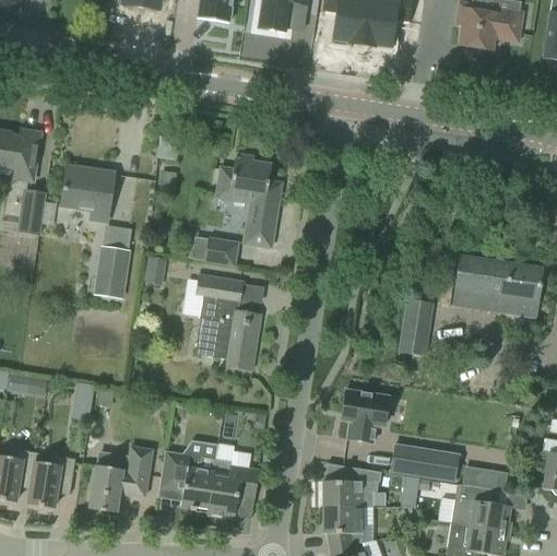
[(200,0),(198,18),(229,22),(233,0),(200,0)]
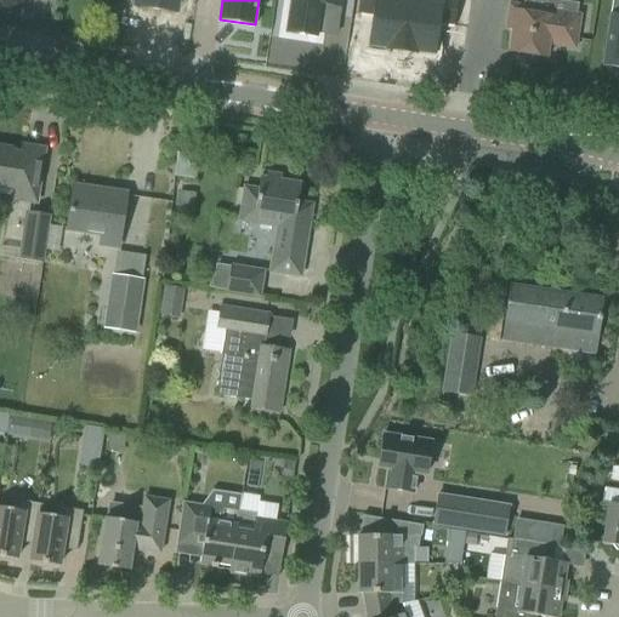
[(290,0),(287,30),(319,35),(324,3),(338,4),(338,0),(290,0)]
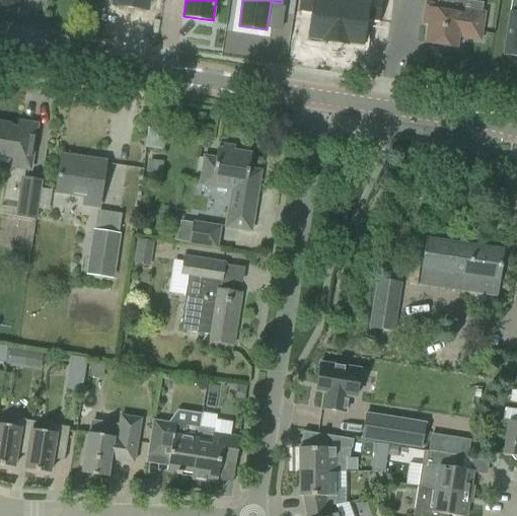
[(301,0),(300,10),(312,12),(309,37),(337,40),(342,0),(301,0)]
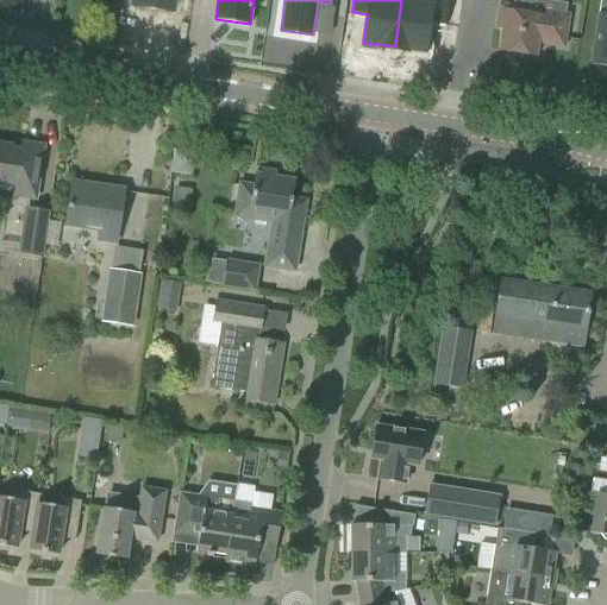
[(401,0),(395,46),(427,51),(431,23),(446,25),(450,0),(401,0)]
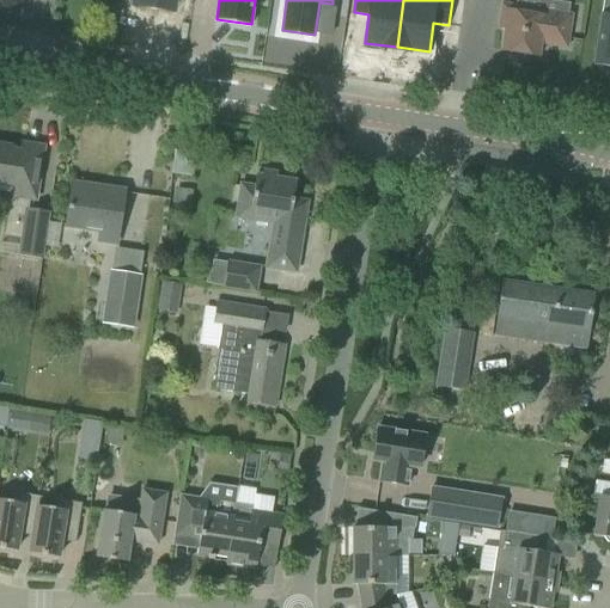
[(502,48),(541,54),(542,41),(568,45),(573,12),(504,1),(500,26),(506,26),(502,48)]
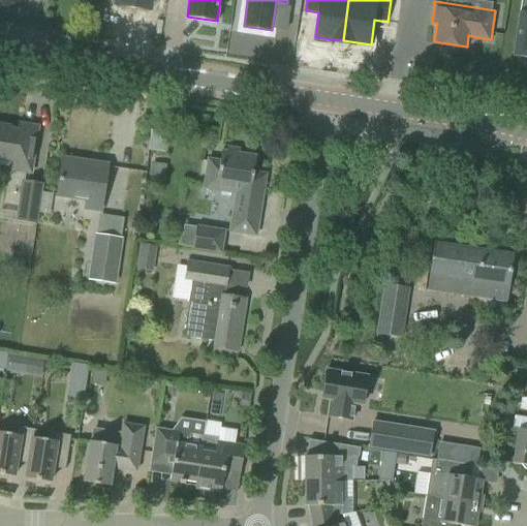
[(526,8),(521,8),(514,53),(526,55),(526,8)]
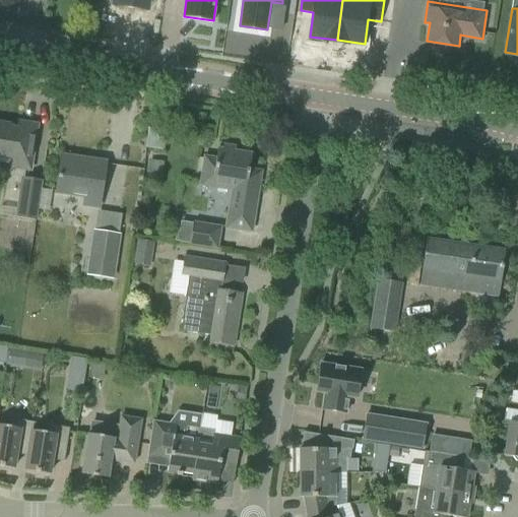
[(12,165),(31,168),(36,142),(39,122),(19,119),(18,125),(11,124),(11,122),(0,120),(0,153),(13,155),(12,165)]
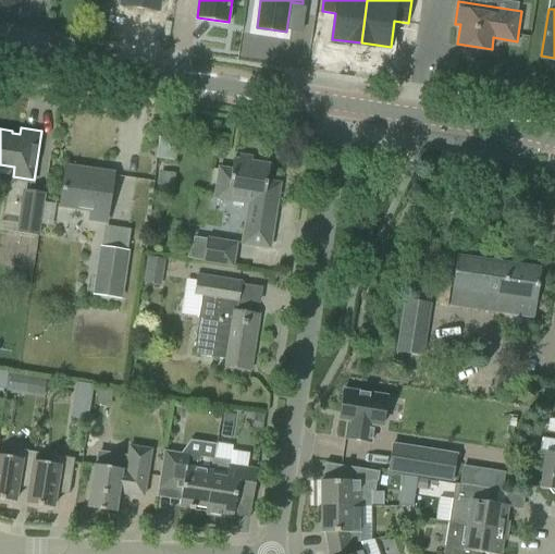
[(273,232),(280,195),(278,194),(279,183),(268,182),(271,162),(253,159),(254,155),(241,152),(239,157),(235,156),(233,167),(220,164),(217,186),(216,196),(230,198),(231,192),(250,195),(243,242),(271,246),(273,232)]
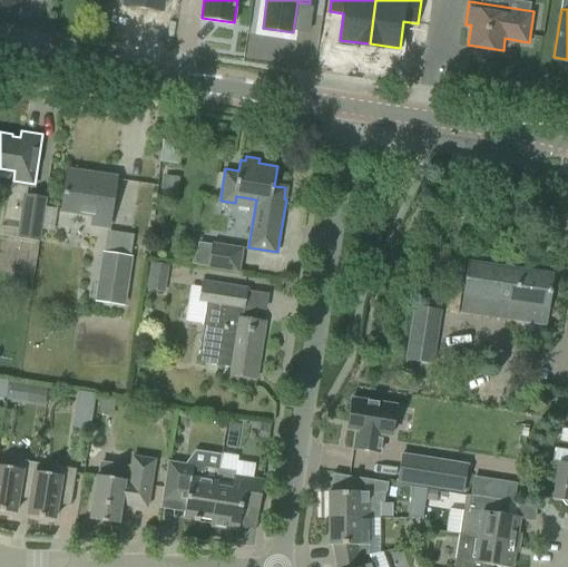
[(91,224),(109,226),(117,176),(98,173),(97,178),(68,174),(62,211),(92,215),(91,224)]
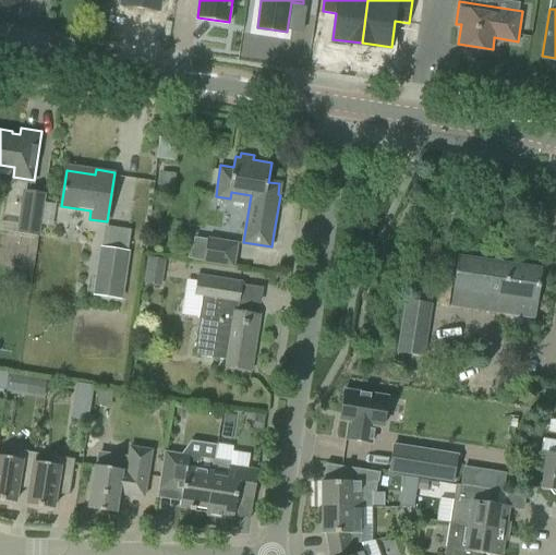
[(20,230),(39,233),(47,191),(26,188),(20,230)]
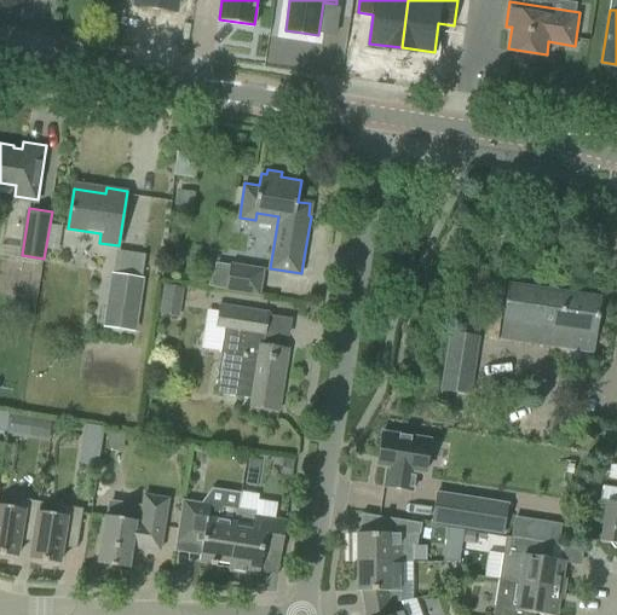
[(260,293),(264,267),(231,262),(228,288),(260,293)]
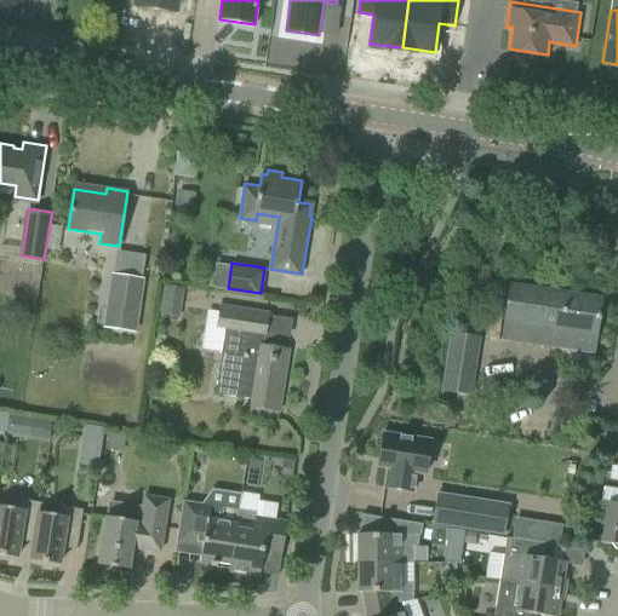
[(115,271),(108,326),(135,329),(143,275),(115,271)]
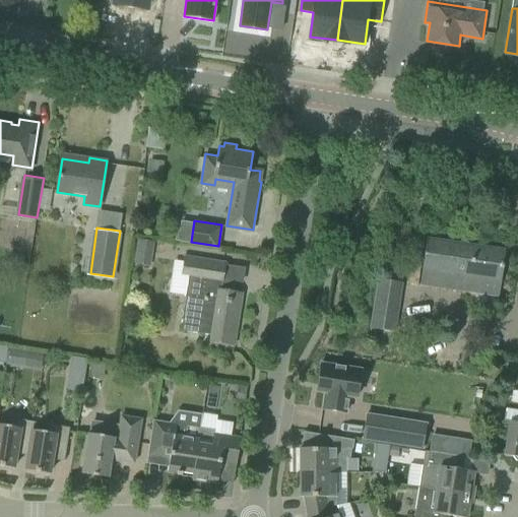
[(428,237),(421,283),(500,295),(506,248),(428,237)]
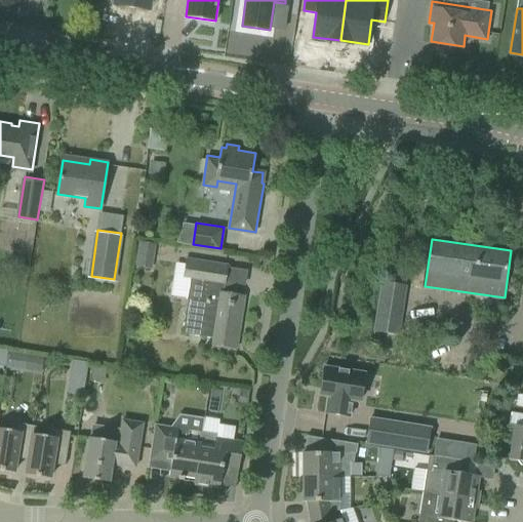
[(139,240),(137,252),(153,254),(155,242),(139,240)]
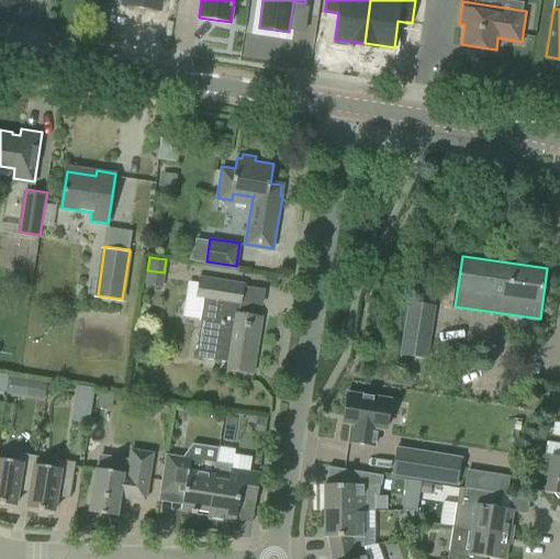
[(197,293),(205,295),(198,343),(201,344),(199,356),(230,360),(228,368),(254,372),(262,314),(238,311),(239,301),(242,301),(245,282),(200,275),(197,293)]
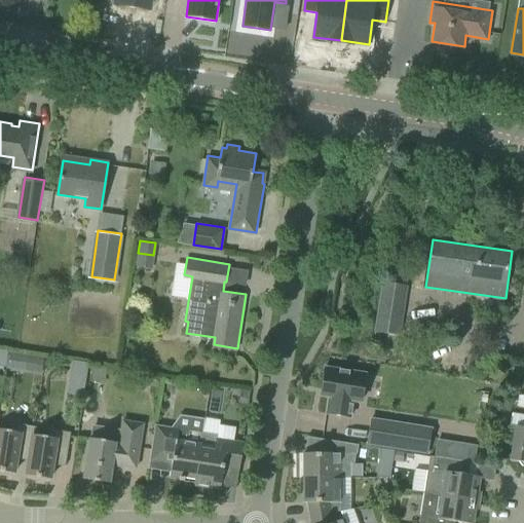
[(376,330),(401,334),(408,284),(383,281),(376,330)]
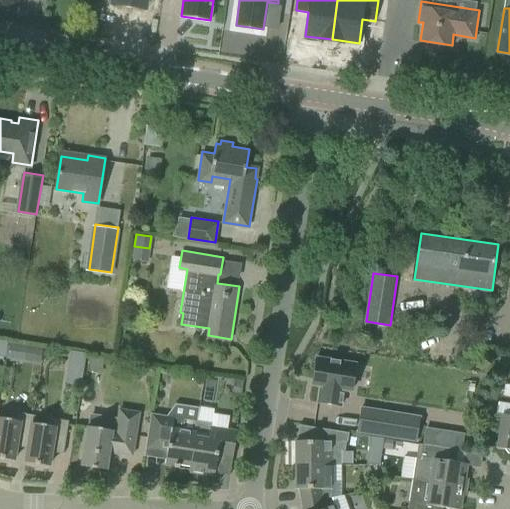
[(10,342),(7,357),(25,360),(27,345),(10,342)]
